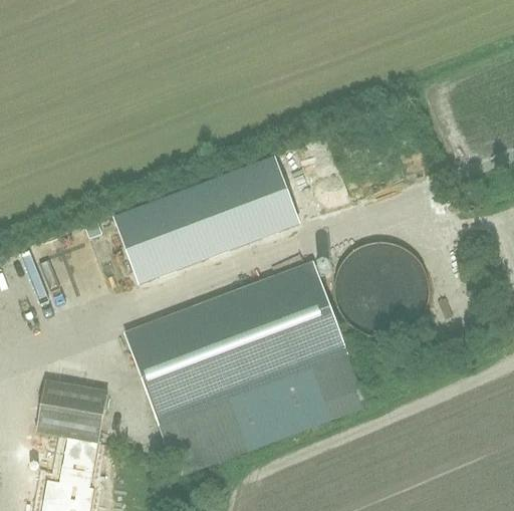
[(299,225),(274,160),(115,220),(141,284),(299,225)]
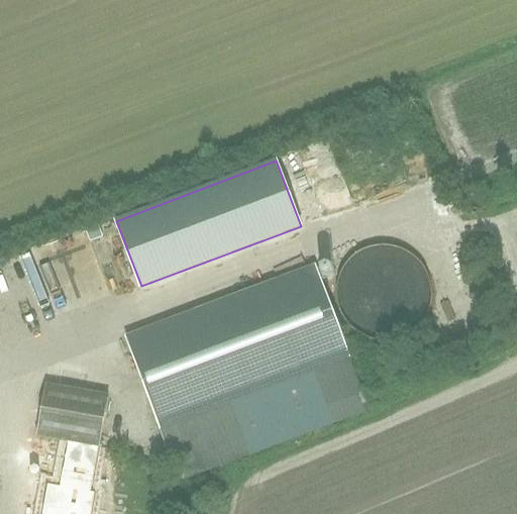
[(91,240),(103,236),(98,220),(85,225),(91,240)]
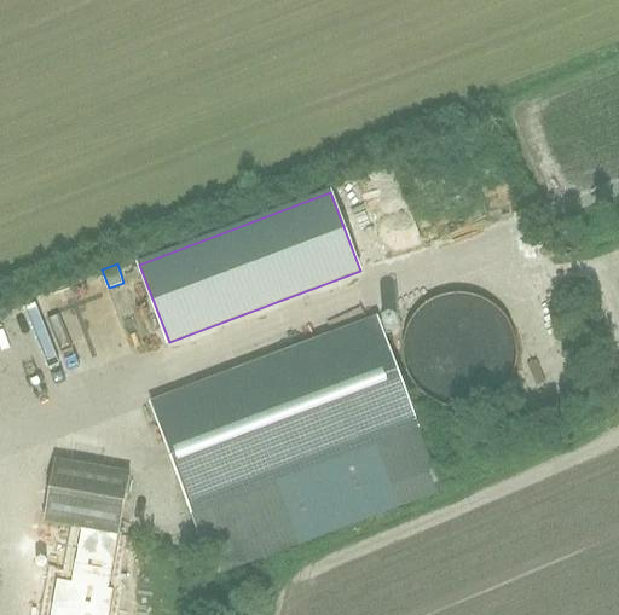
[(215,574),(441,489),(377,318),(151,404),(215,574)]
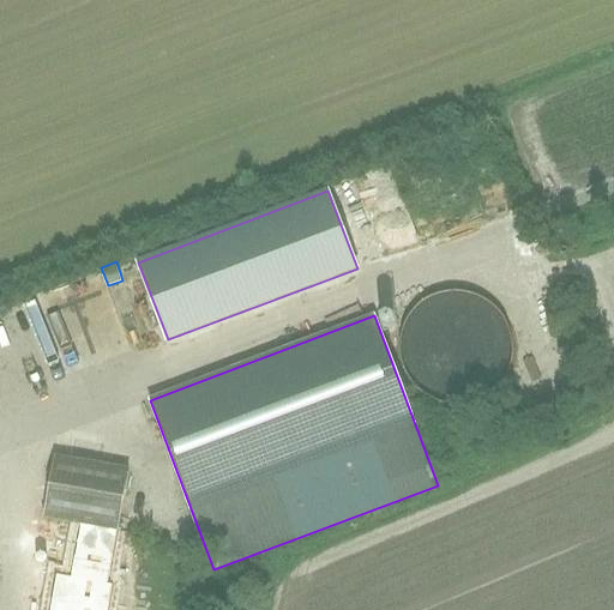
[(36,322),(25,326),(36,355),(47,351),(36,322)]
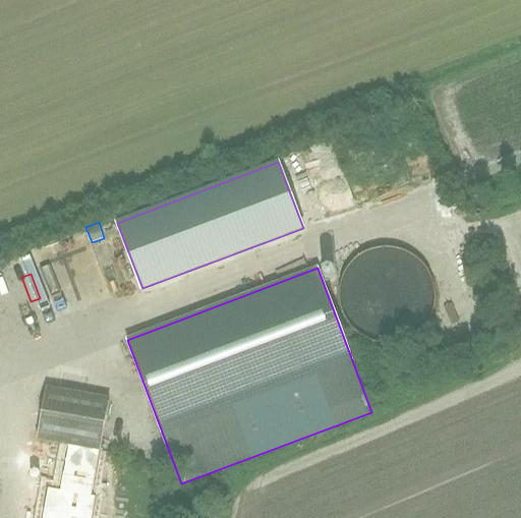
[(61,442),(95,448),(100,449),(109,397),(47,386),(38,439),(61,442)]
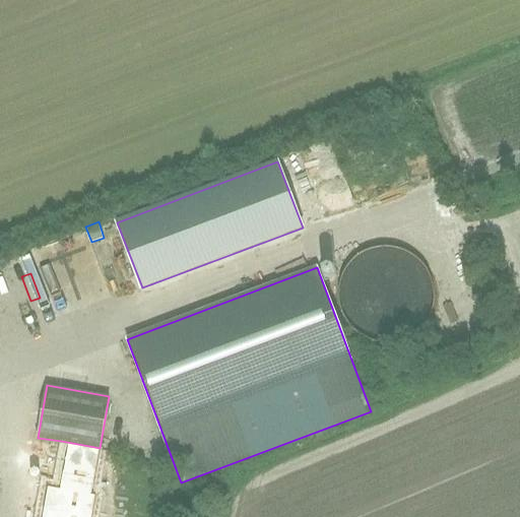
[(91,516),(93,509),(95,495),(91,494),(100,449),(68,443),(60,488),(48,486),(42,516),(91,516)]
